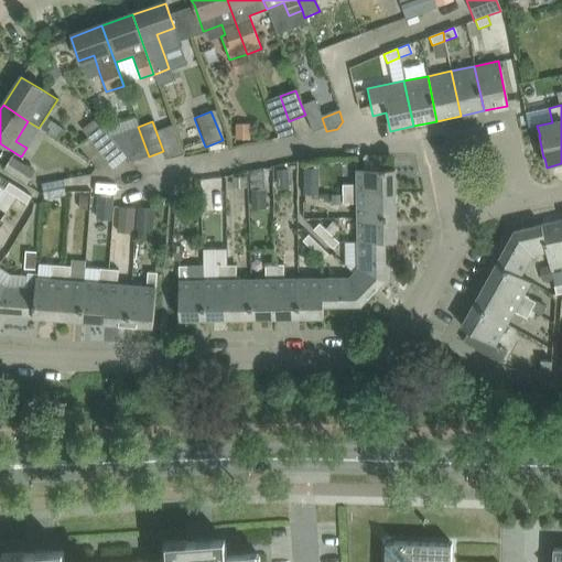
[(87,139),(101,157),(108,164),(121,154),(129,163),(131,163),(109,137),(100,127),(87,139)]
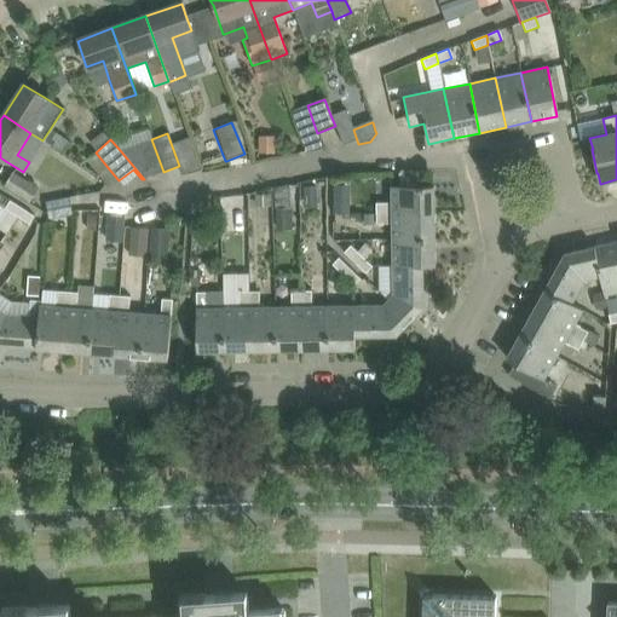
[(151,139),(120,150),(144,179),(163,172),(151,139)]
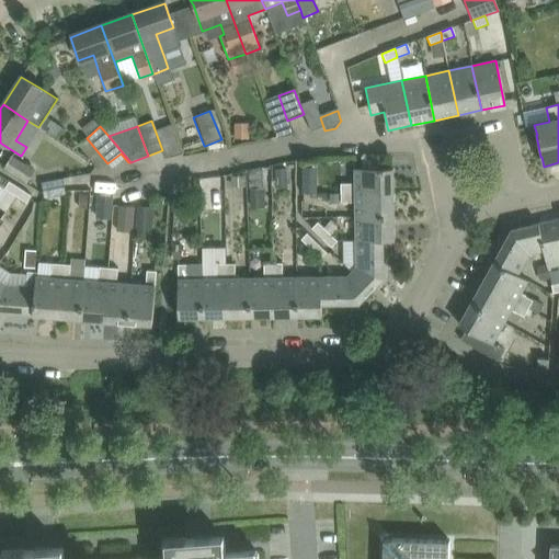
[(234,139),(247,139),(247,126),(234,126),(234,139)]
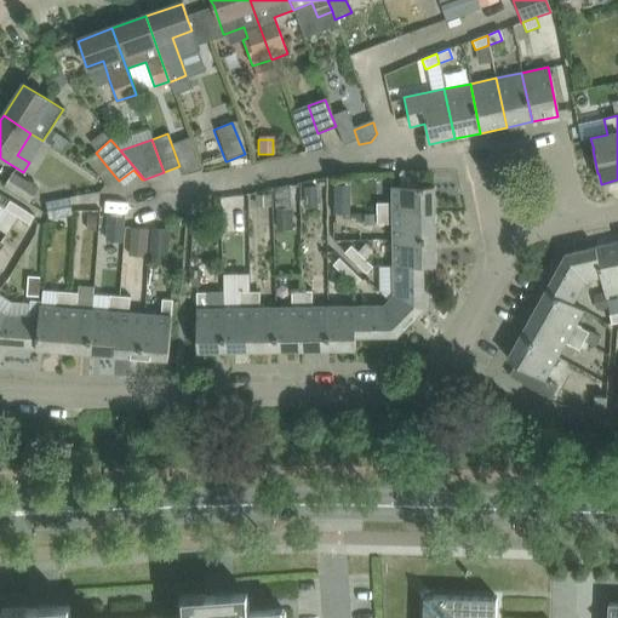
[(38,189),(12,173),(3,188),(28,204),(38,189)]
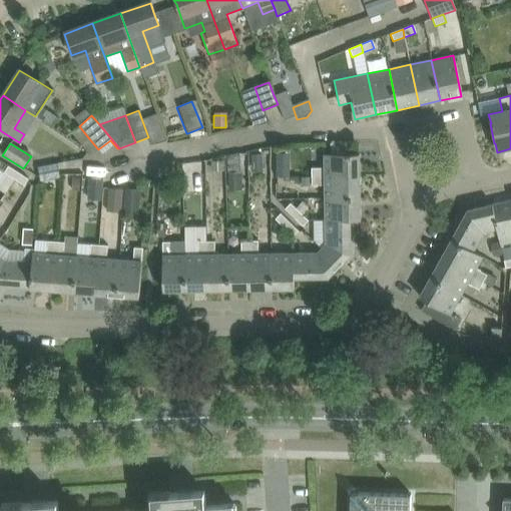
[(311,170),(311,177),(359,176),(359,154),(324,155),(324,168),(311,168),(311,170)]
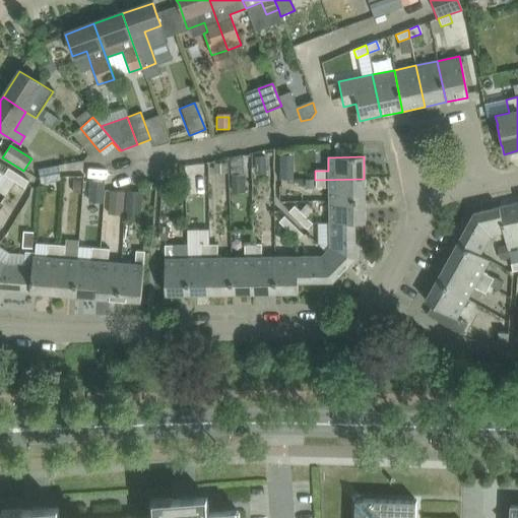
[(254,169),(265,169),(265,157),(253,157),(254,169)]
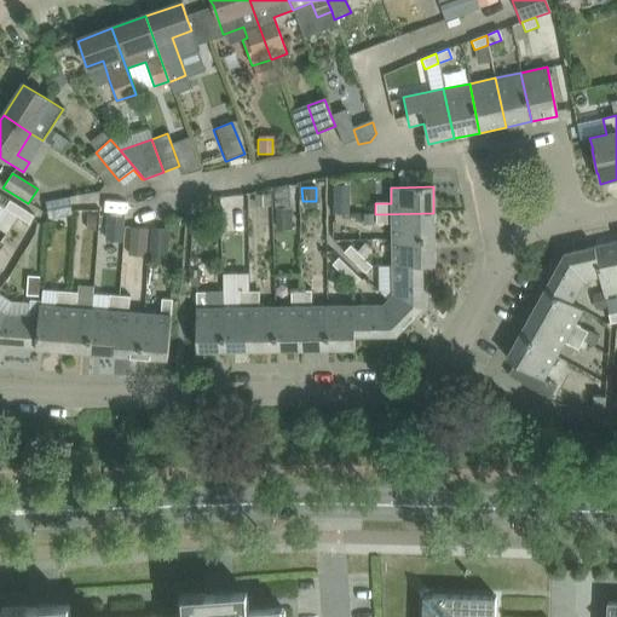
[(269,195),(253,195),(254,207),(270,207),(269,195)]
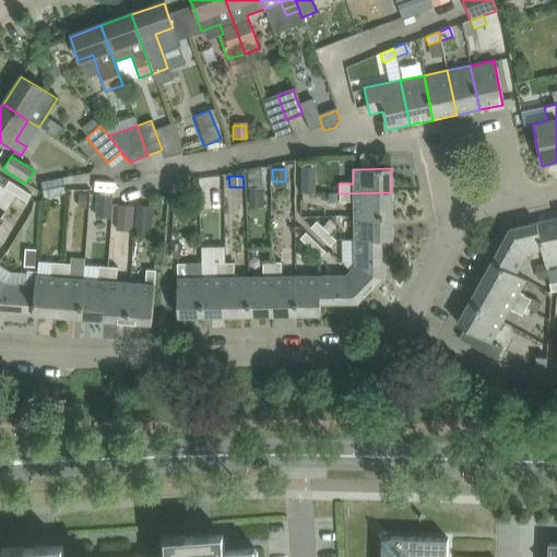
[(61,178),(39,182),(43,199),(63,194),(61,178)]
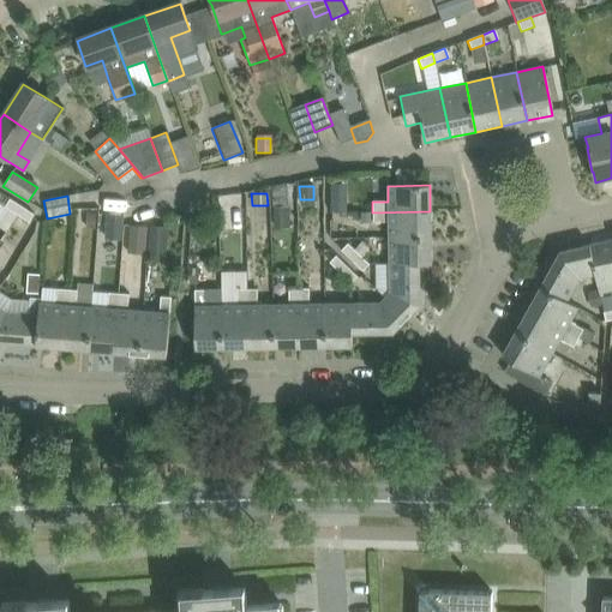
[(343,198),(329,198),(329,213),(343,213),(343,198)]
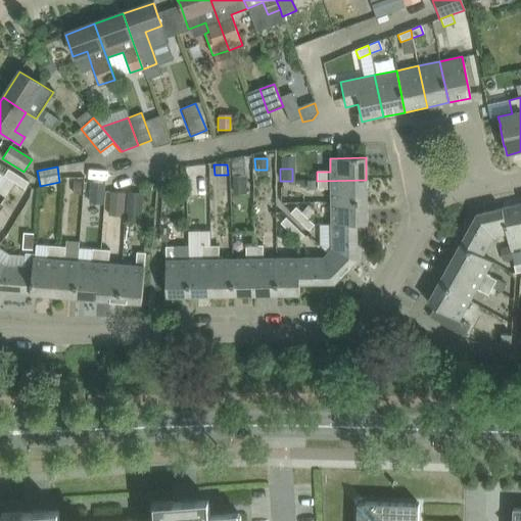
[(12,183),(17,177),(7,170),(3,177),(12,183)]
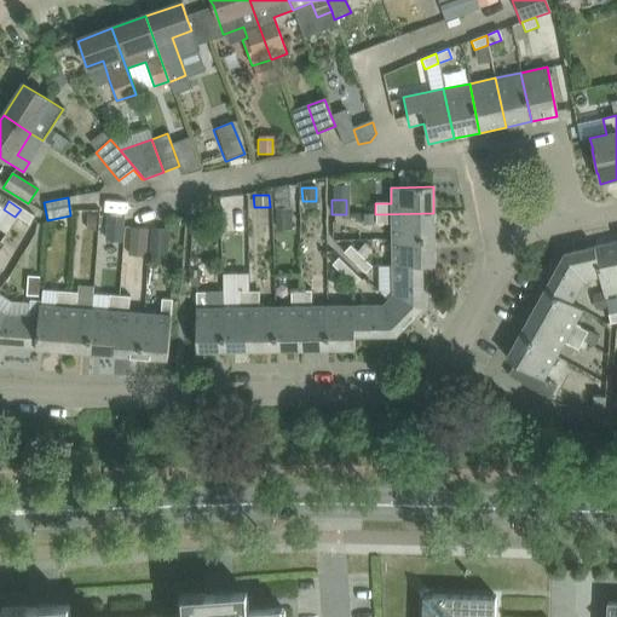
[(21,209),(15,217),(28,224),(30,220),(33,217),(21,209)]
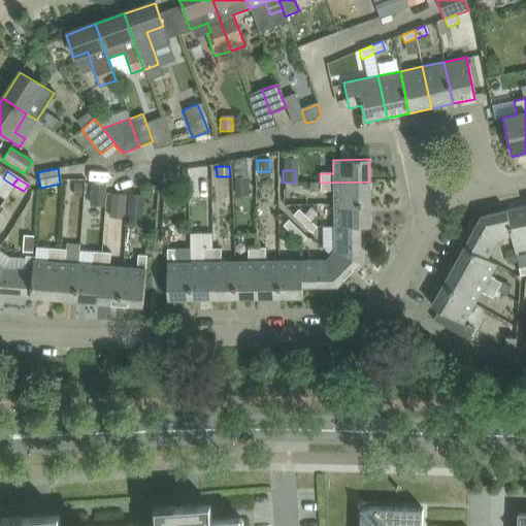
[(247,178),(234,178),(234,191),(248,190),(248,178),(247,178)]
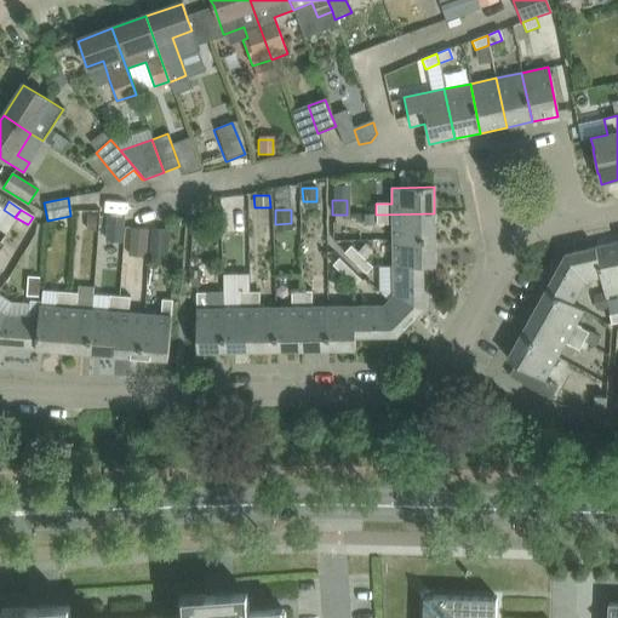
[(435,240),(434,213),(376,215),(376,225),(392,224),(392,241),(435,240)]
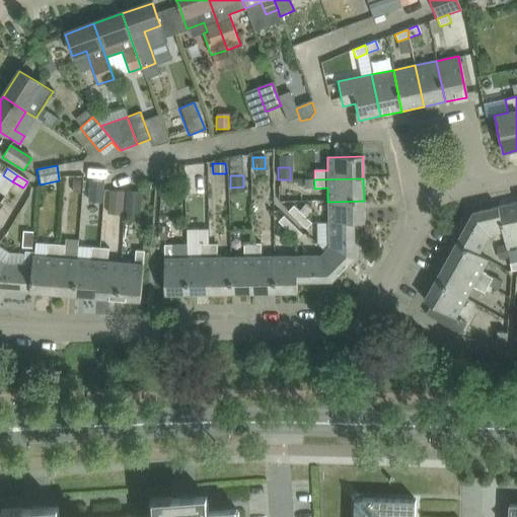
[(312,179),(303,179),(304,189),(312,189),(312,179)]
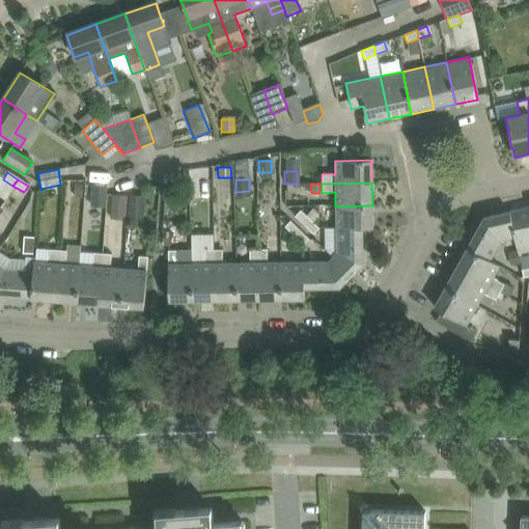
[(103,207),(104,194),(105,186),(92,186),(90,206),(103,207)]
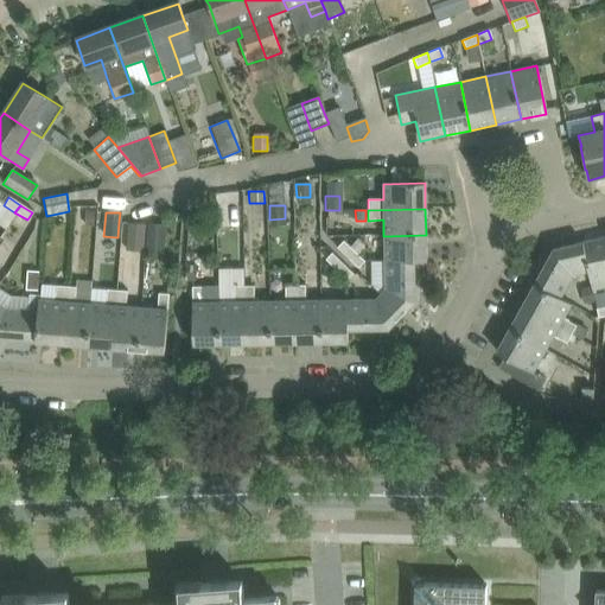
[(142,253),(145,224),(126,222),(123,250),(142,253)]
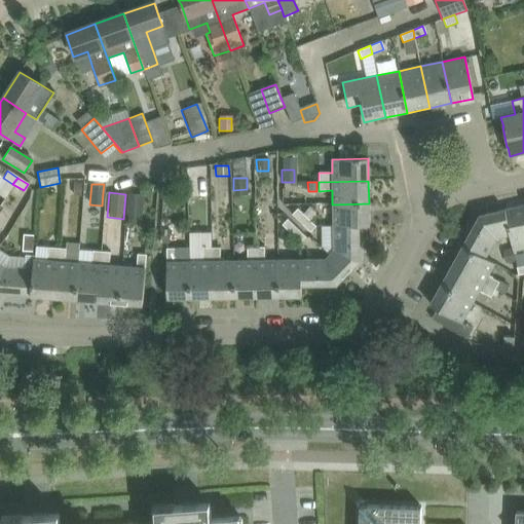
[(143,195),(139,195),(126,194),(124,220),(140,221),(143,195)]
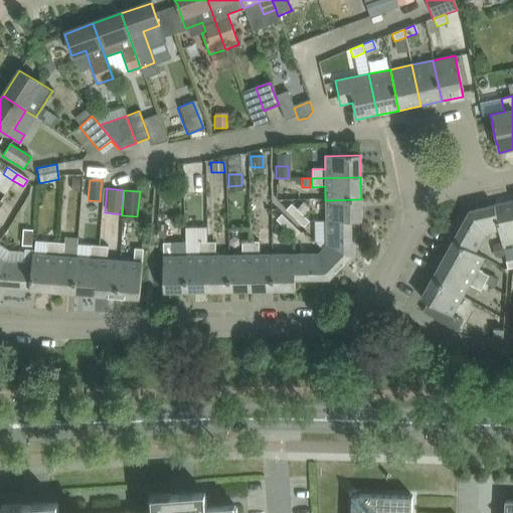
[(325,200),(326,222),(351,221),(361,221),(361,199),(325,200)]
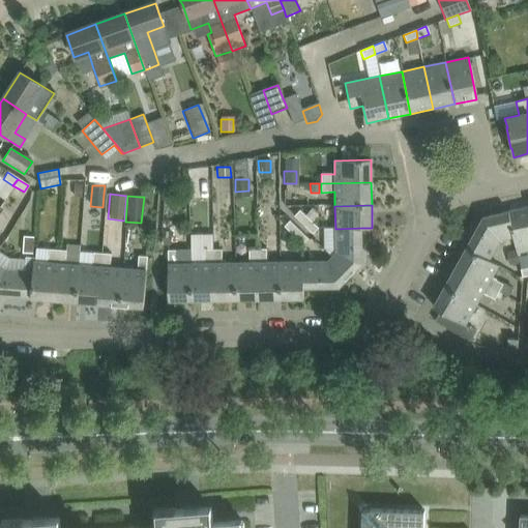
[(505,212),(510,237),(512,237),(516,253),(527,250),(527,210),(527,208),(505,212)]
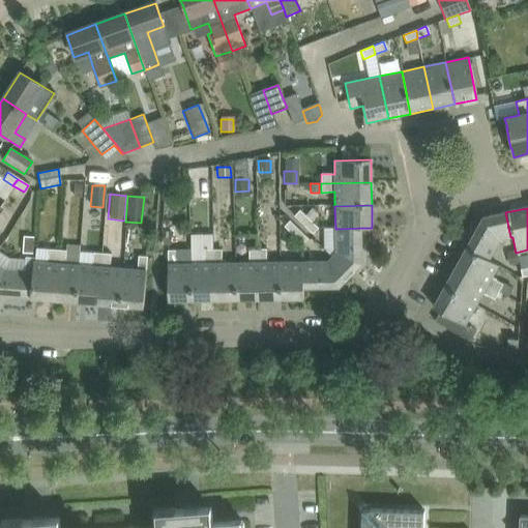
[(302,225),(308,220),(298,210),(293,215),(302,225)]
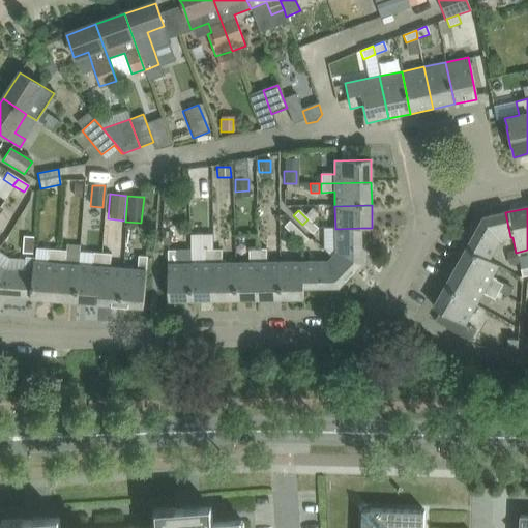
[(482,217),(466,247),(489,260),(499,240),(510,237),(505,212),(482,217)]
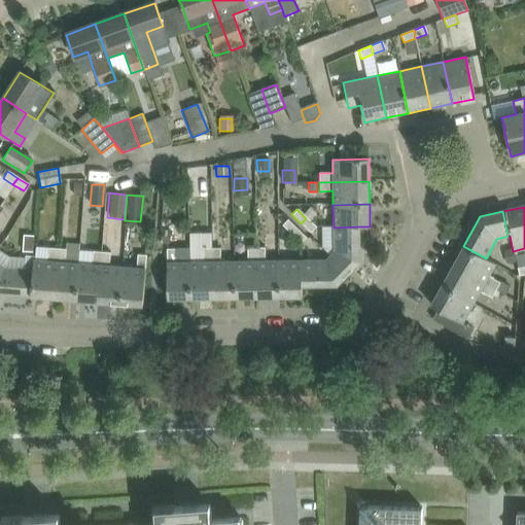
[(306,218),(301,223),(310,233),(316,228),(311,222),(306,218)]
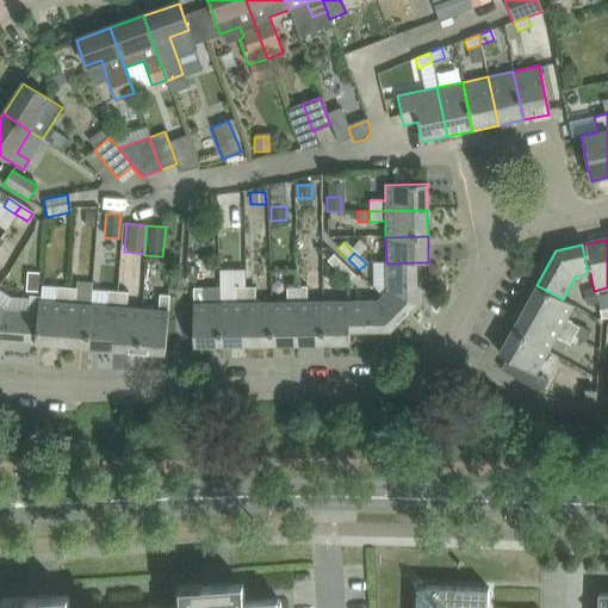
[(343,265),(332,254),(326,261),(337,272),(343,265)]
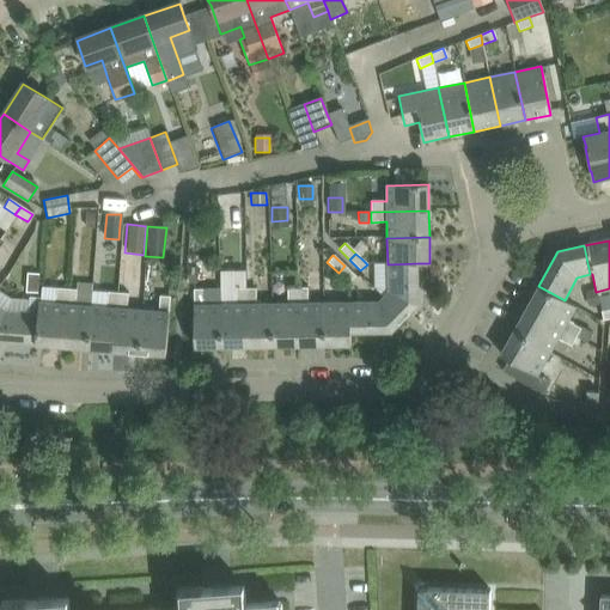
[(418,304),(418,263),(388,264),(388,292),(383,297),(404,318),(418,304)]
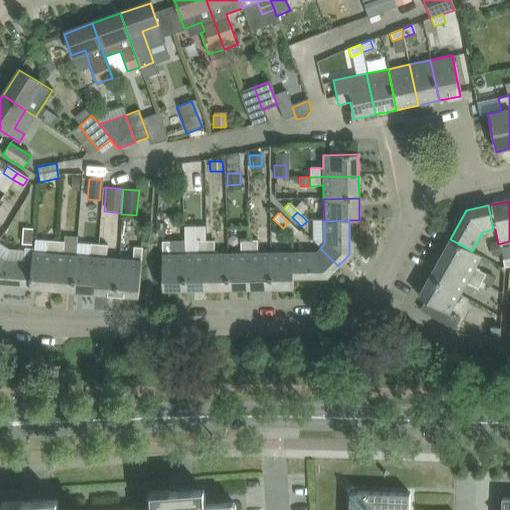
[(297,231),(291,226),(288,222),(283,228),(292,237),(297,231)]
